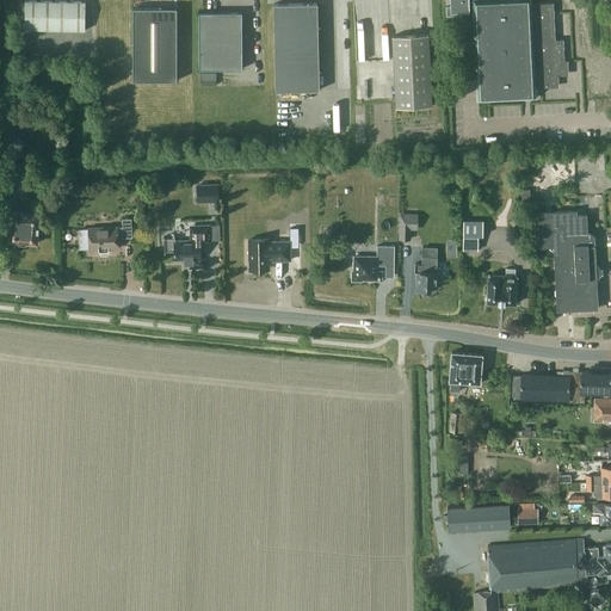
[(85,1),(44,0),(24,0),(24,29),(85,30),(85,1)]
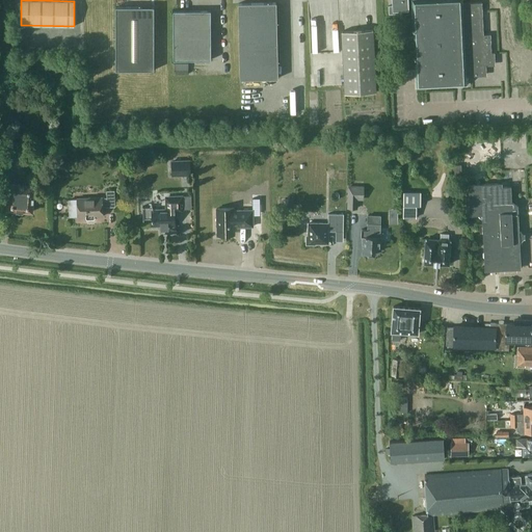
[(392,0),(393,5),(389,5),(389,14),(401,14),(400,10),(408,9),(407,0),(392,0)]
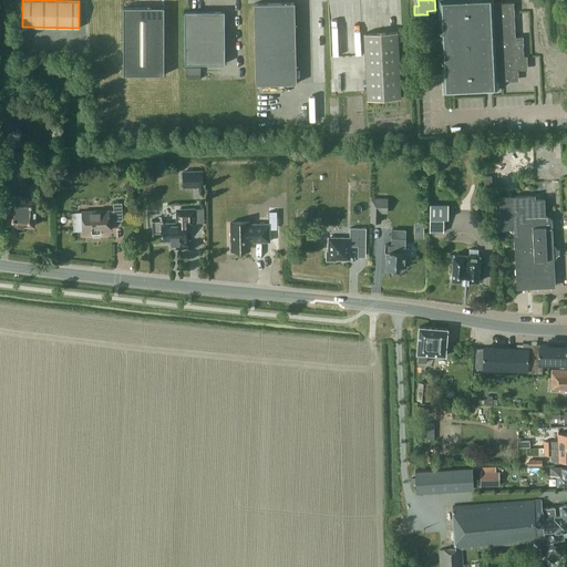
[(437,0),(440,19),(432,19),(434,73),(443,72),(443,93),(497,91),(497,80),(517,79),(517,65),(519,65),(523,62),(523,59),(524,59),(523,35),(515,37),(514,2),(493,3),(493,0),(437,0)]
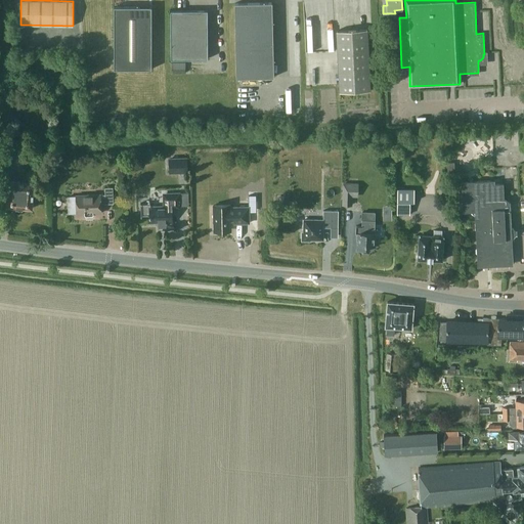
[(236,78),(274,77),(272,2),(234,3),(236,78)]
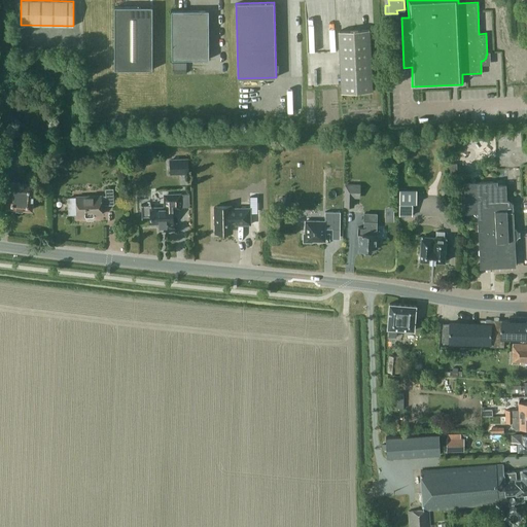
[(114,6),(114,69),(152,69),(152,6),(114,6)]
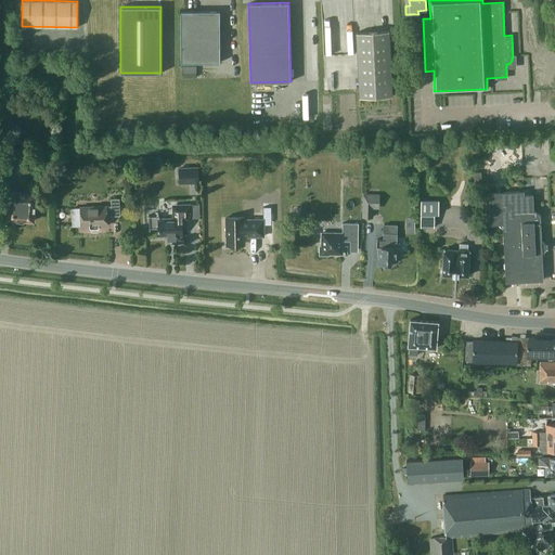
[(181,11),(181,62),(220,62),(220,11),(181,11)]
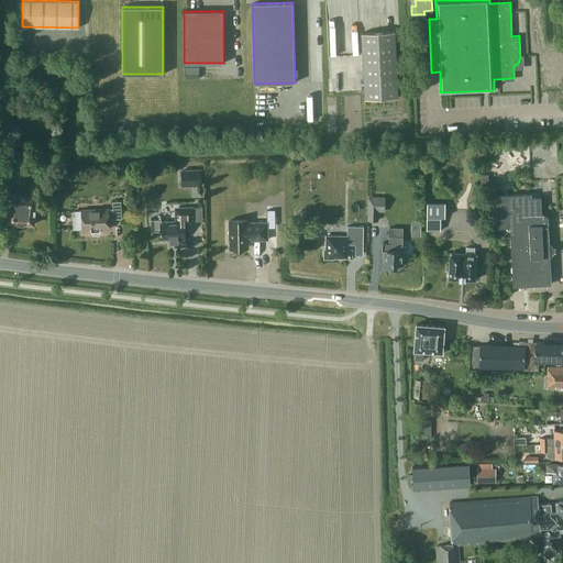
[(365,99),(398,97),(395,31),(377,32),(362,33),(365,99)]
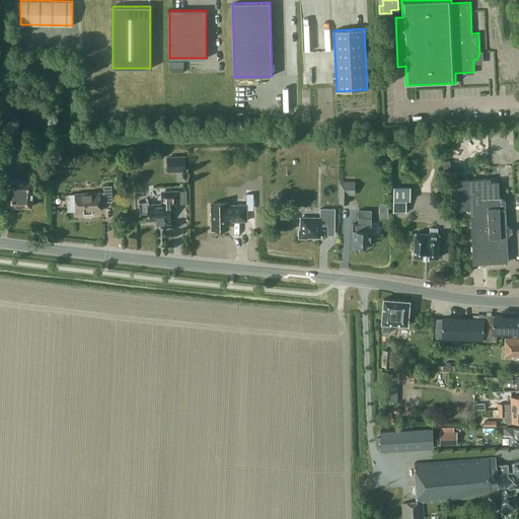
[(4,147),(3,160),(17,162),(18,148),(4,147)]
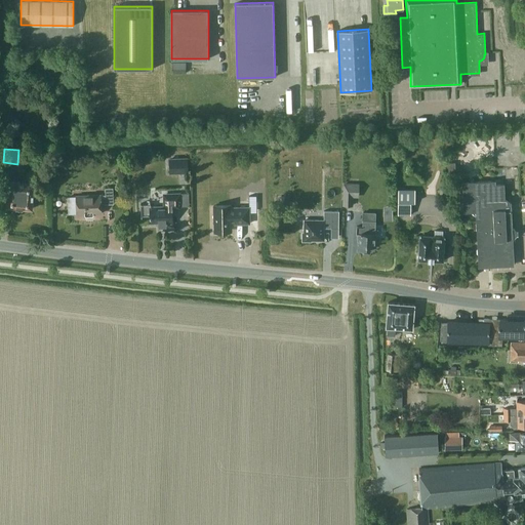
[(169,158),(169,173),(188,173),(188,158),(169,158)]
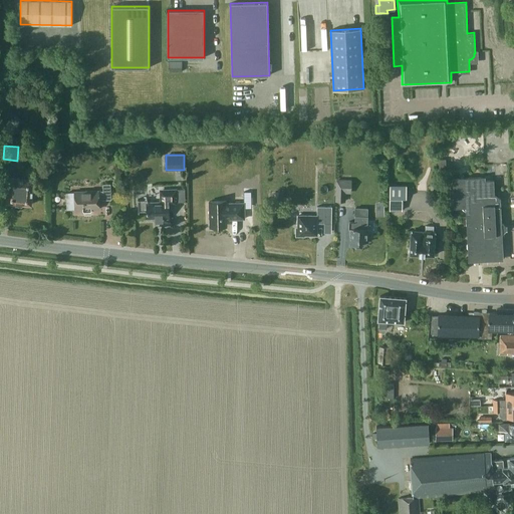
[(9,177),(7,202),(31,204),(33,180),(9,177)]
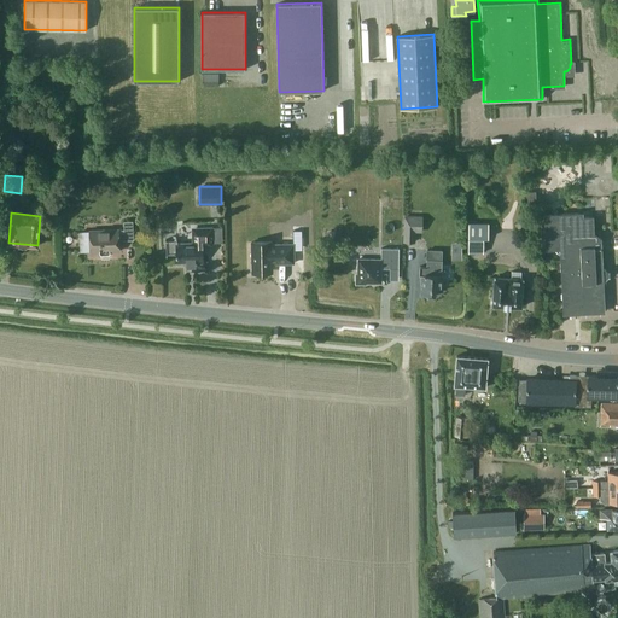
[(542,250),(560,249),(602,246),(601,238),(596,238),(596,237),(594,237),(594,216),(583,216),(583,213),(544,214),(546,228),(541,228),(542,250)]
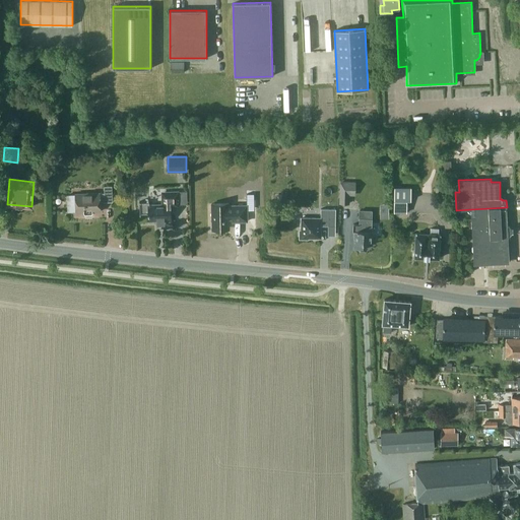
[(339,181),(339,204),(349,204),(349,196),(355,196),(355,181),(339,181)]
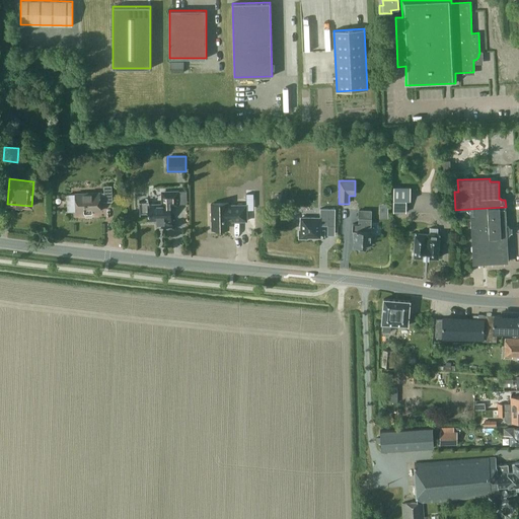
[(92,212),(92,211),(100,211),(99,202),(112,202),(112,186),(103,186),(103,193),(67,194),(67,211),(76,211),(76,212),(83,211),(83,212),(84,213),(91,213),(92,212)]
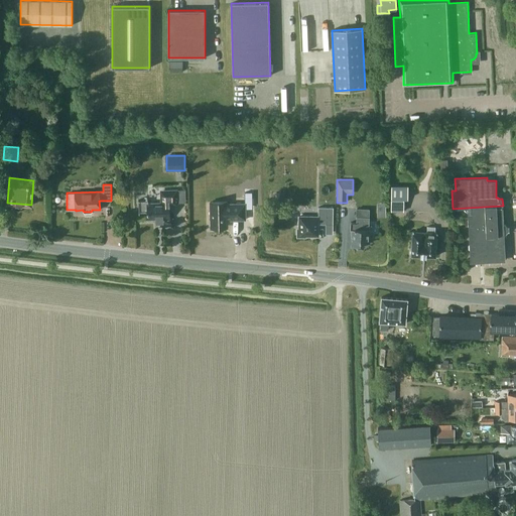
[(407,186),(391,186),(391,211),(403,211),(403,199),(407,199),(407,186)]
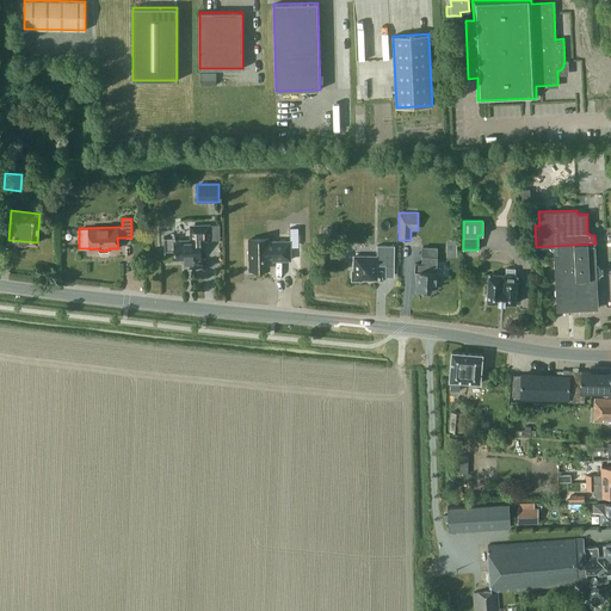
[(164,238),(165,251),(173,251),(173,252),(174,259),(184,259),(184,263),(191,263),(191,260),(201,260),(199,241),(209,240),(209,224),(189,226),(190,240),(174,240),(174,238),(164,238)]
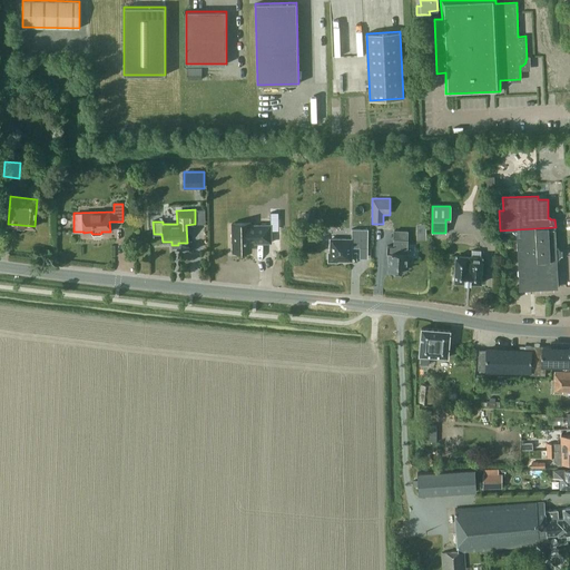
[(303,213),(303,226),(314,226),(314,213),(303,213)]
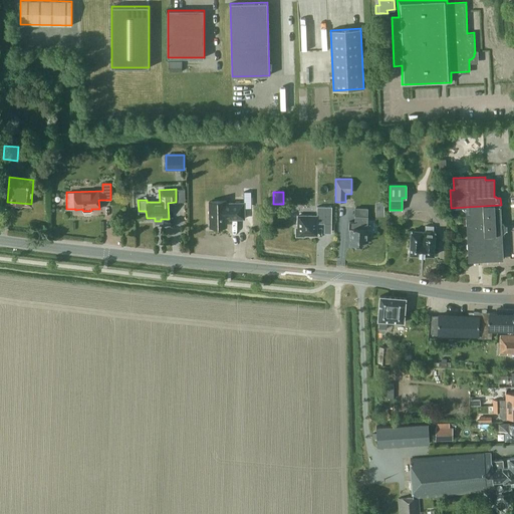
[(226,219),(244,219),(244,203),(226,203),(226,201),(209,201),(209,225),(226,225),(226,219)]
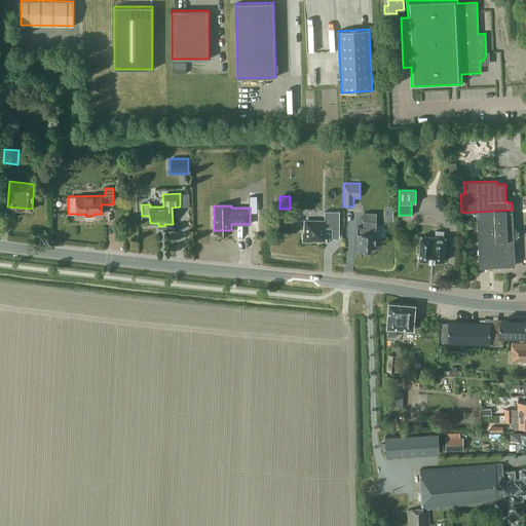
[(384,221),(392,221),(392,207),(384,207),(384,221)]
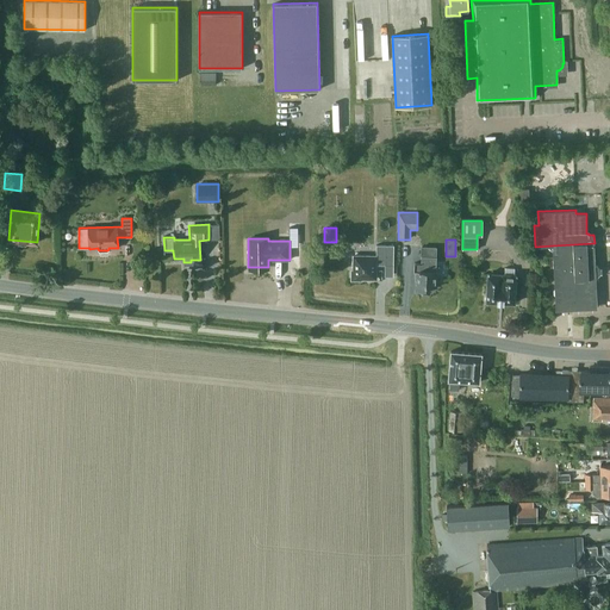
[(595,243),(553,246),(556,310),(597,307),(595,243)]
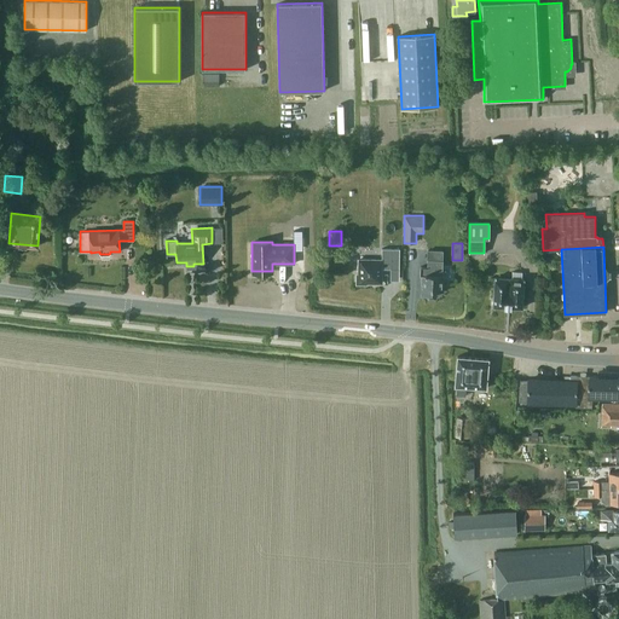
[(399,268),(399,249),(382,248),(381,259),(358,259),(358,273),(357,273),(356,284),(366,284),(366,283),(381,283),(382,268),(399,268)]
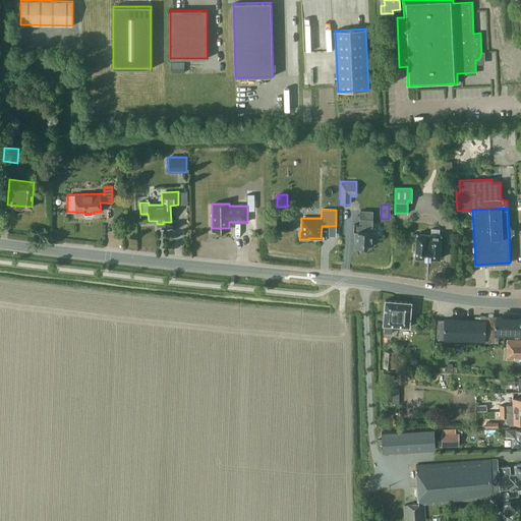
[(359,225),(353,224),(353,231),(355,232),(355,248),(365,248),(365,244),(371,245),(372,228),(371,228),(372,219),(371,219),(372,211),(360,211),(359,219),(360,219),(359,225)]
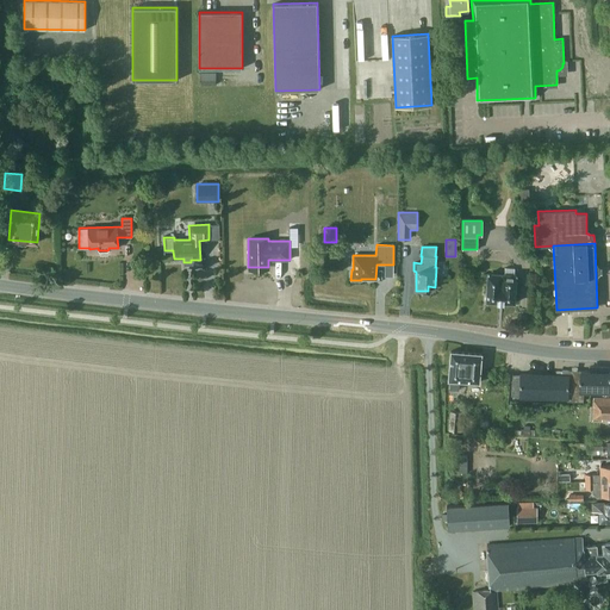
[(489,273),(487,274),(486,300),(487,302),(515,303),(515,302),(516,275),(514,275),(515,268),(505,268),(505,274),(489,274),(489,273)]
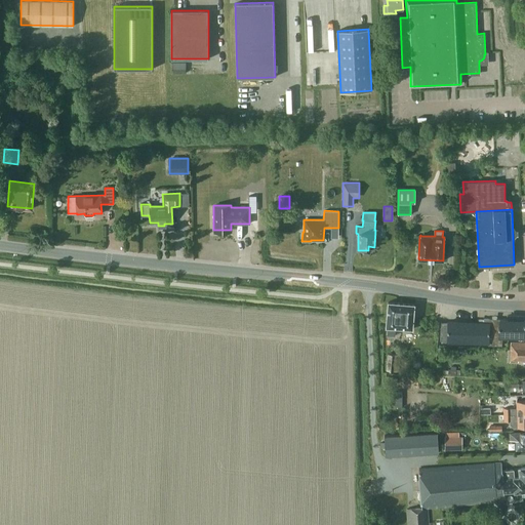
[(386,327),(388,327),(387,335),(395,335),(396,328),(412,329),(414,304),(388,301),(386,327)]
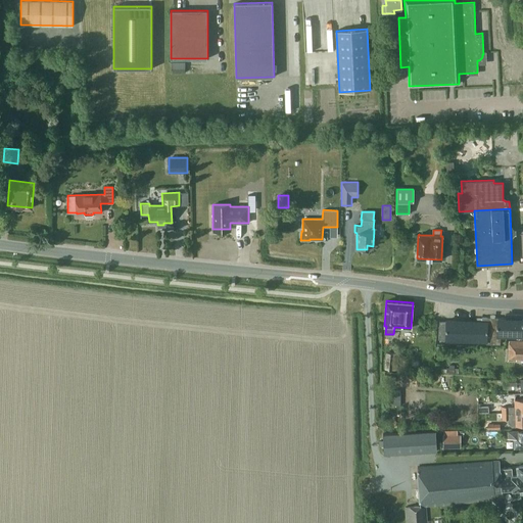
[(505,313),(505,317),(497,317),(497,318),(482,317),(482,323),(439,321),(438,339),(487,341),(487,343),(500,343),(500,334),(522,334),(522,317),(522,318),(522,314),(505,313)]
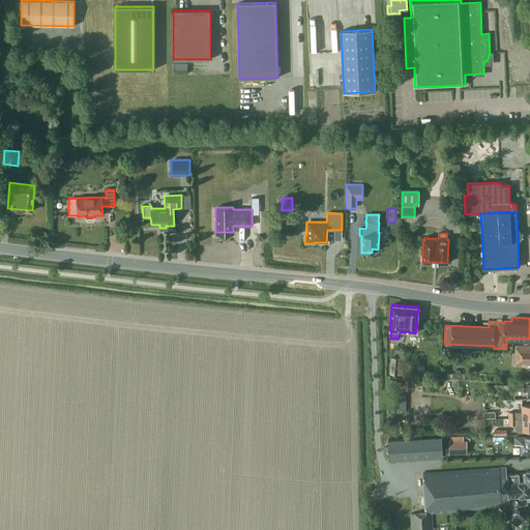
[(529,346),(516,346),(516,365),(523,365),(523,363),(529,363),(529,346)]
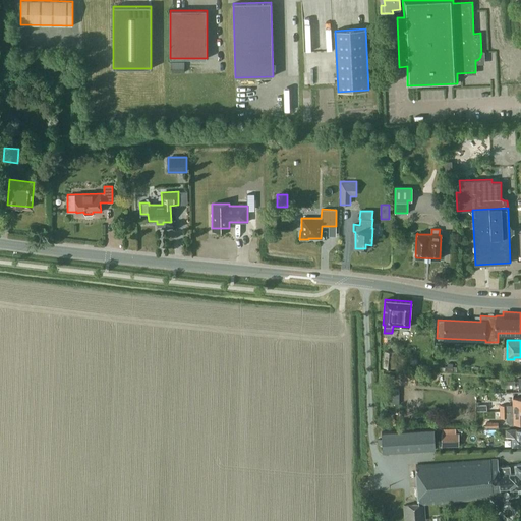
[(396,368),(397,359),(397,357),(400,357),(401,352),(386,350),(383,366),(396,368)]
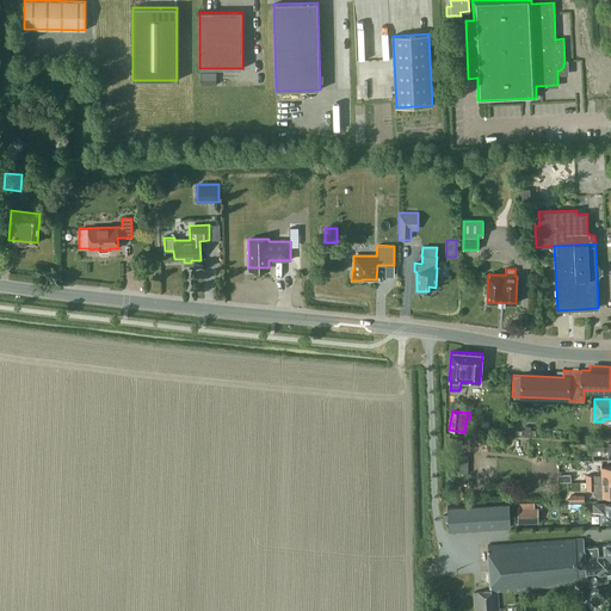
[(463,439),(454,438),(452,452),(456,452),(456,446),(462,446),(463,439)]
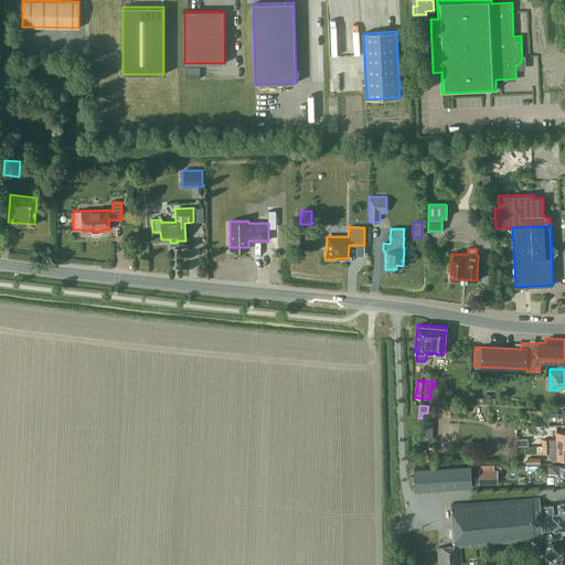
[(548,446),(548,452),(548,456),(552,460),(557,460),(564,459),(564,445),(556,446),(548,446)]
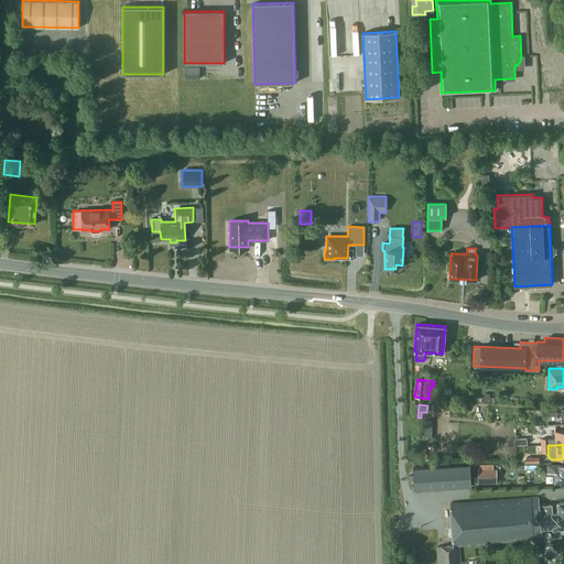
[(414,489),(472,486),(470,464),(413,467),(413,475),(409,475),(409,481),(413,480),(414,489)]
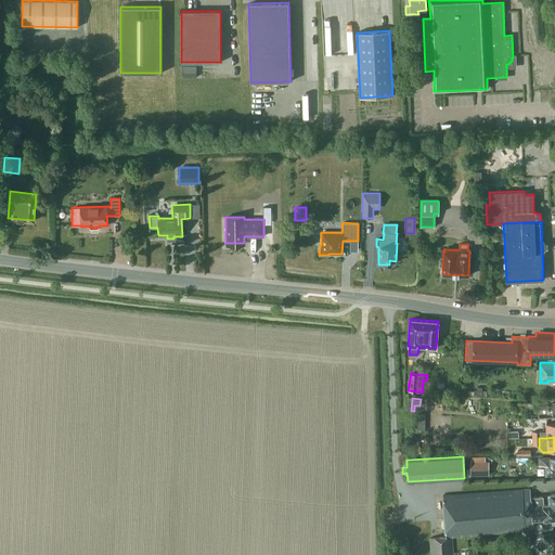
[(489,461),(485,461),(485,456),(472,456),(472,462),(469,462),(469,476),(489,475),(489,461)]
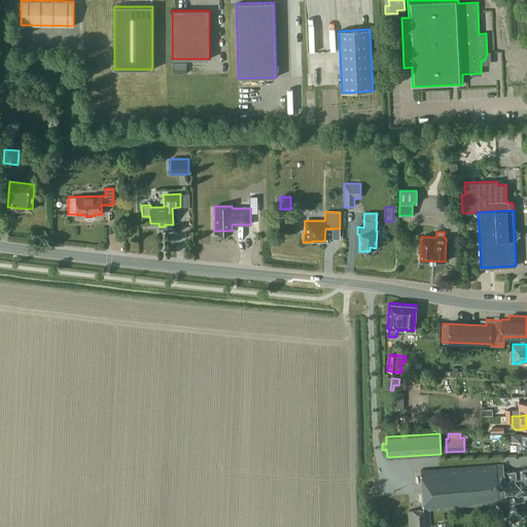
[(526,433),(512,434),(512,441),(518,441),(518,451),(526,450),(526,433)]
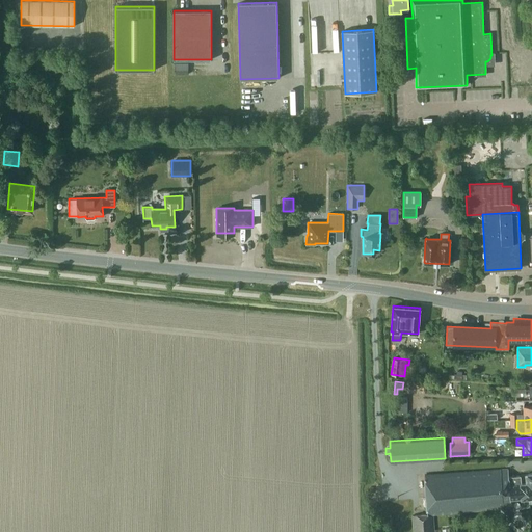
[(414,531),(433,531),(432,514),(509,508),(508,502),(510,502),(509,499),(522,498),(531,497),(531,472),(526,473),(527,483),(521,483),(521,476),(508,477),(508,469),(425,476),(428,514),(413,515),(414,531)]
